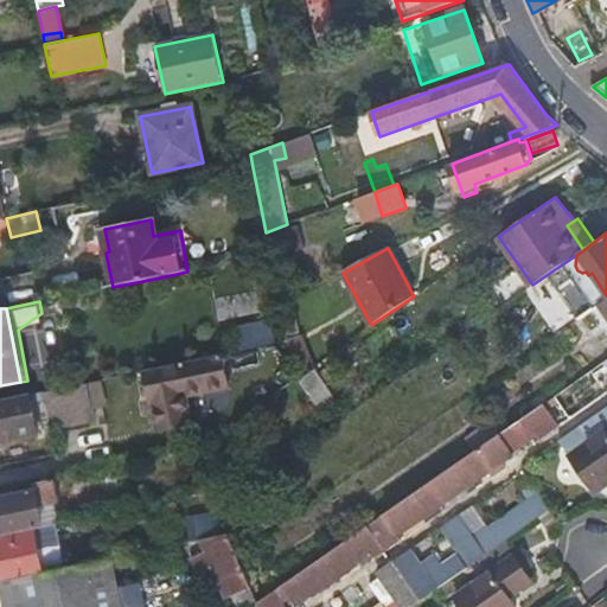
[(223,357),(145,372),(149,401),(153,400),(155,413),(160,432),(193,426),(187,396),(229,389),(223,357)]
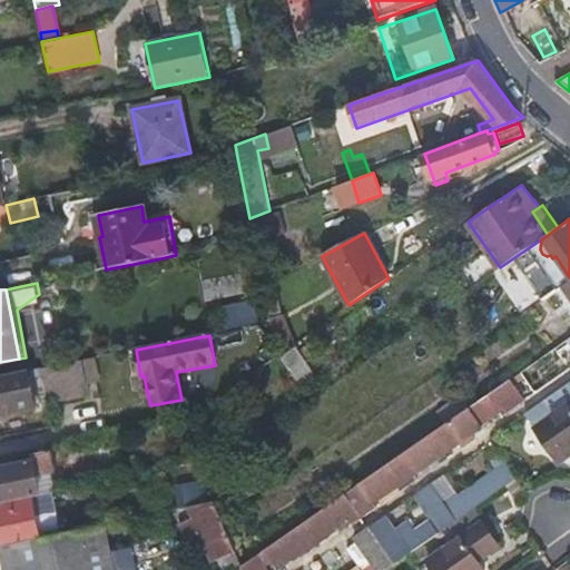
[(298,346),(282,355),(296,383),(313,374),(298,346)]
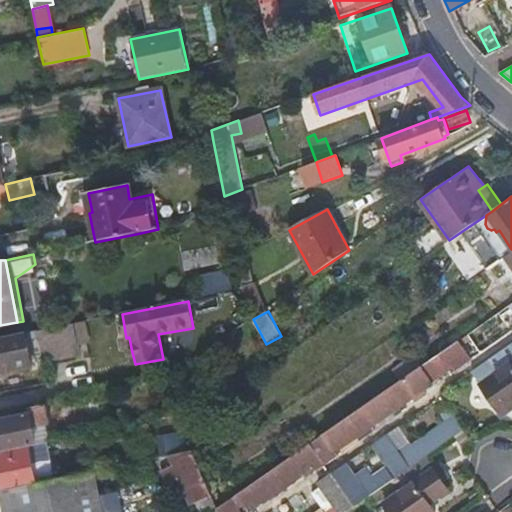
[(80,345),(89,344),(84,321),(54,327),(60,358),(81,353),(80,345)]
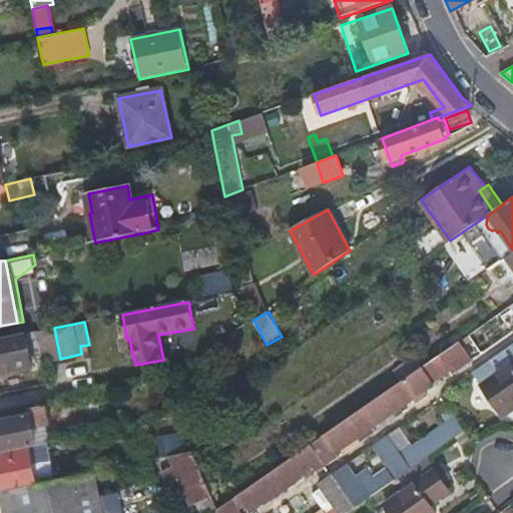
[(45,362),(60,359),(54,328),(43,331),(38,332),(45,362)]
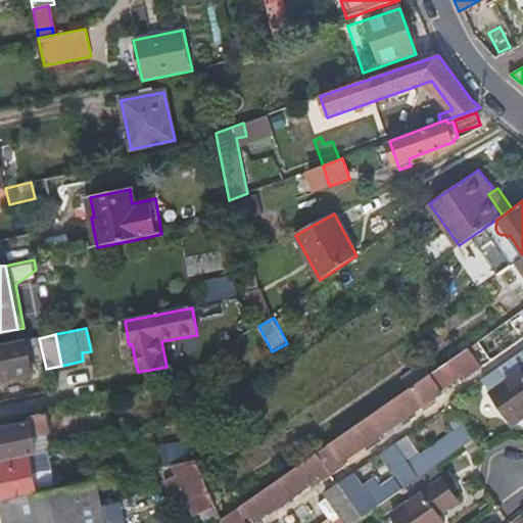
[(25,340),(0,345),(0,381),(31,376),(25,340)]
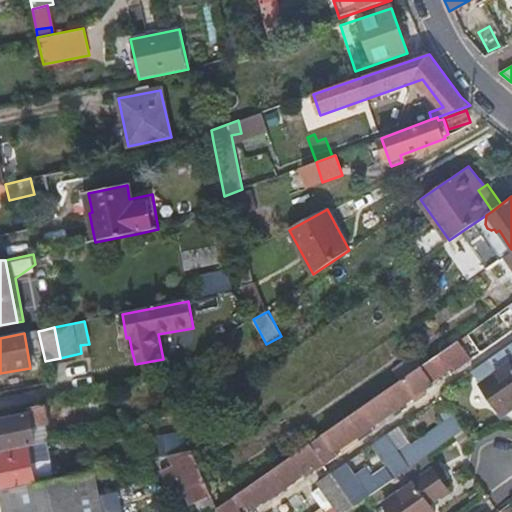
[(310,442),(322,460),(324,463),(336,455),(334,450),(340,445),(345,450),(368,434),(365,429),(382,417),(389,412),(393,417),(401,411),(397,407),(411,397),(415,401),(424,394),(422,390),(432,383),(430,381),(452,364),(455,369),(468,360),(456,341),(428,360),(398,381),(310,442)]
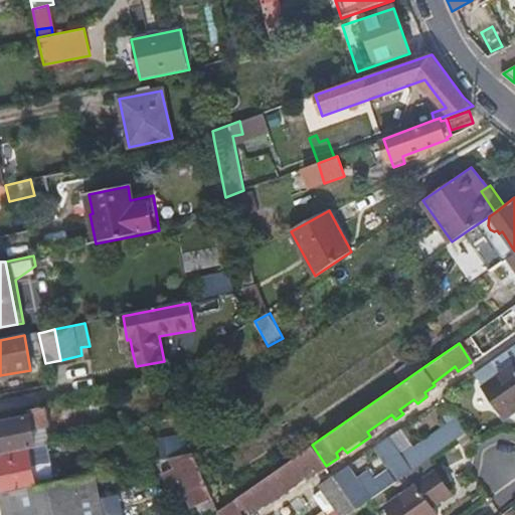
[(499,408),(514,396),(514,343),(474,372),(499,408)]
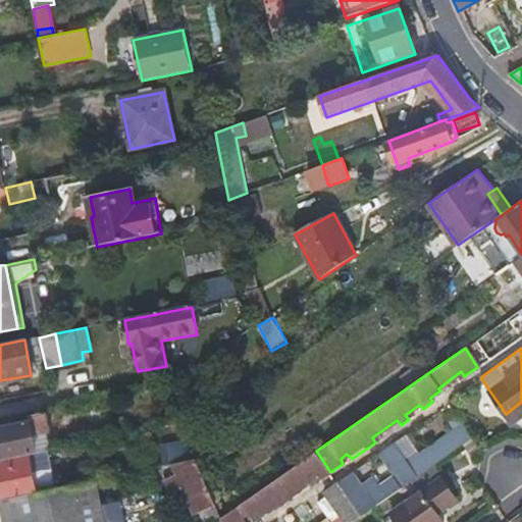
[(406,388),(436,367),(429,357),(400,377),(406,388)]
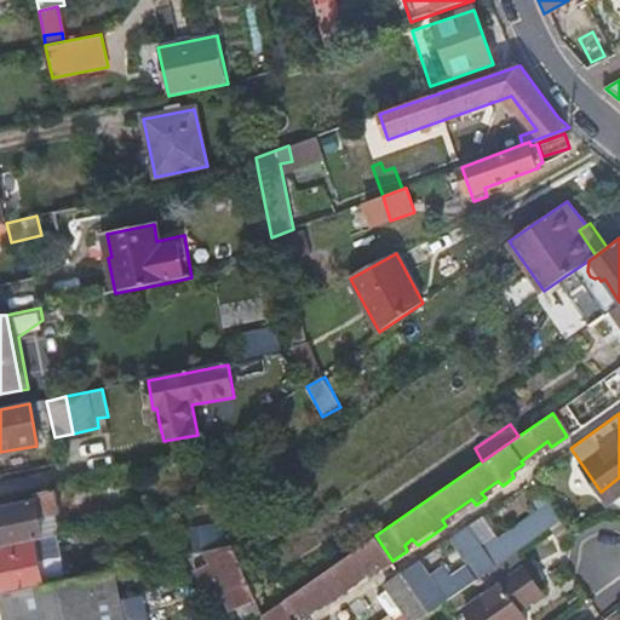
[(619,477),(601,492),(608,501),(619,492),(619,477)]
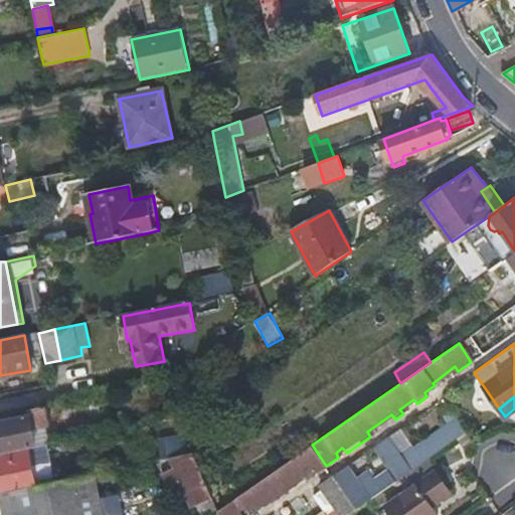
[(340,424),(364,407),(357,397),(333,413),(340,424)]
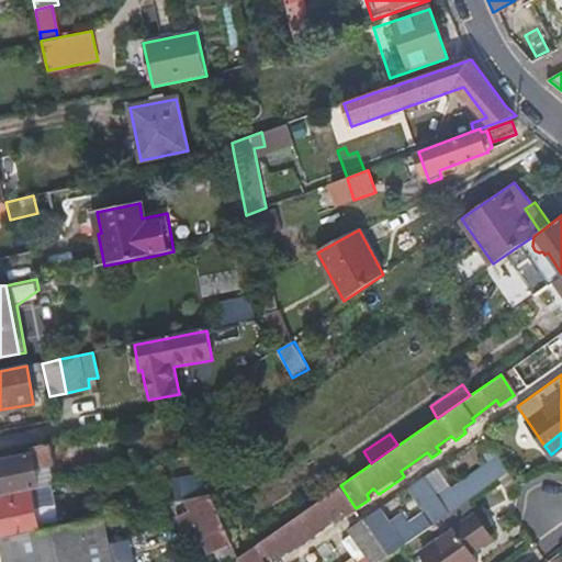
[(49,444),(30,448),(31,456),(0,461),(0,495),(31,489),(38,487),(35,468),(53,464),(49,444)]
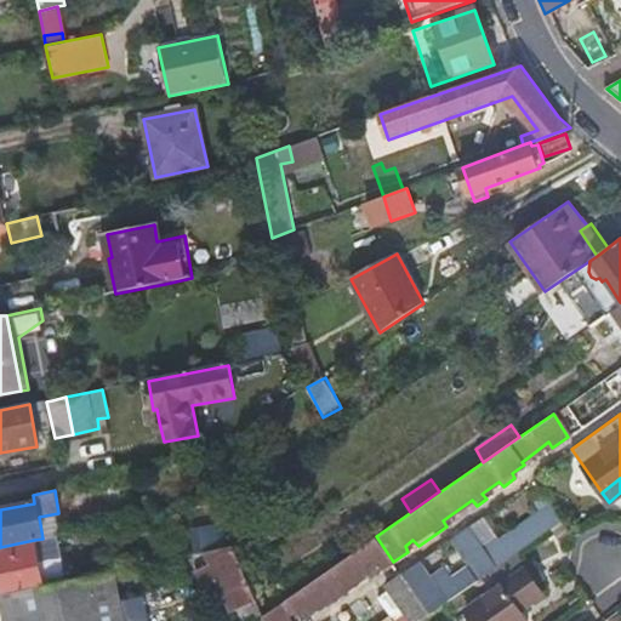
[(512,554),(563,519),(548,499),(516,520),(518,524),(500,537),(512,554)]
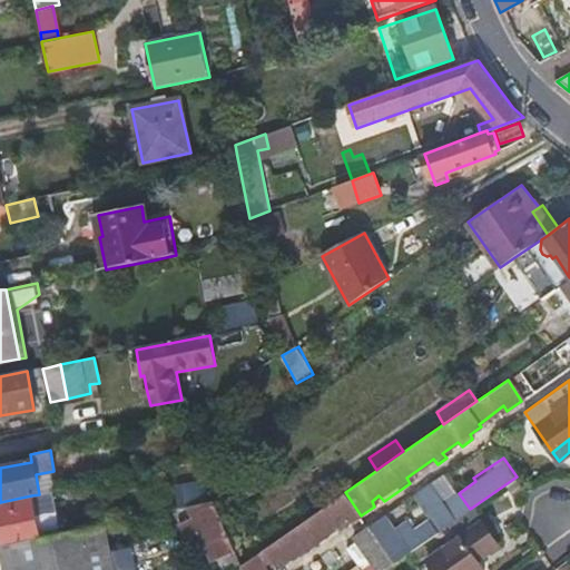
[(433,459),(425,464),(430,469),(438,464),(433,459)]
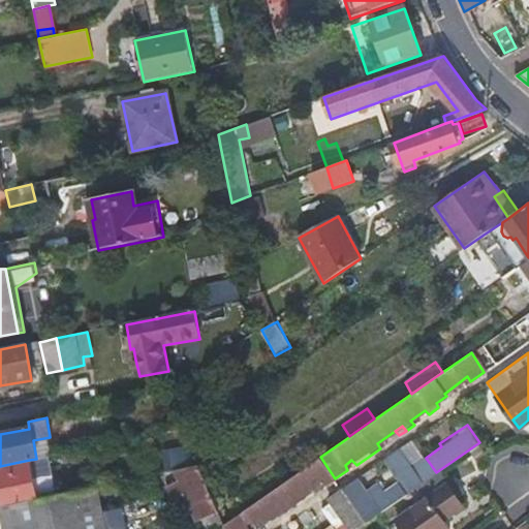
[(197,465),(190,446),(165,452),(169,471),(174,469),(197,465)]
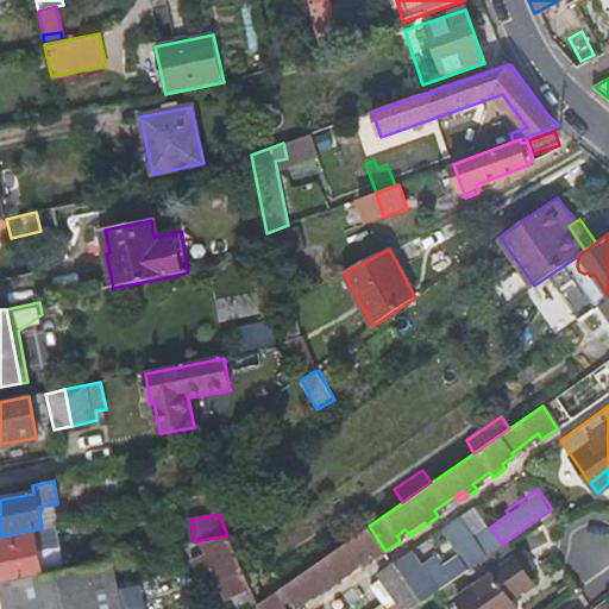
[(391,560),(420,601),(487,554),(471,533),(459,515),(452,519),(464,535),(454,544),(458,551),(427,573),(409,547),(391,560)]
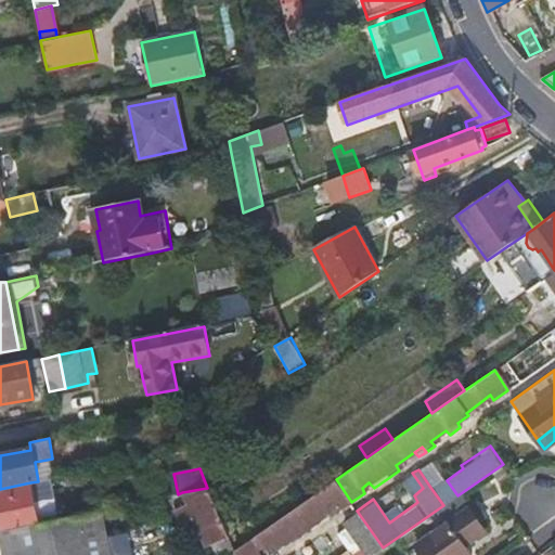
[(443,505),(457,495),(447,480),(444,476),(429,486),(443,505)]
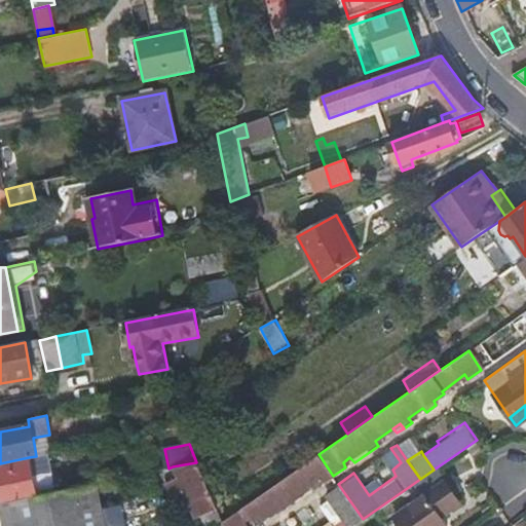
[(0,503),(2,503),(36,496),(48,493),(53,492),(57,492),(47,453),(36,456),(29,457),(0,463),(0,503)]
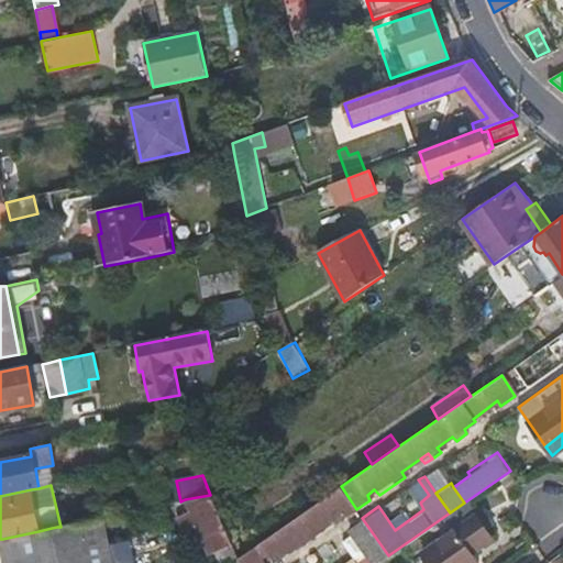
[(275,531),(260,542),(273,562),(284,556),(282,552),(329,519),(332,522),(354,506),(341,486),(319,501),(320,504),(277,533),(275,531)]
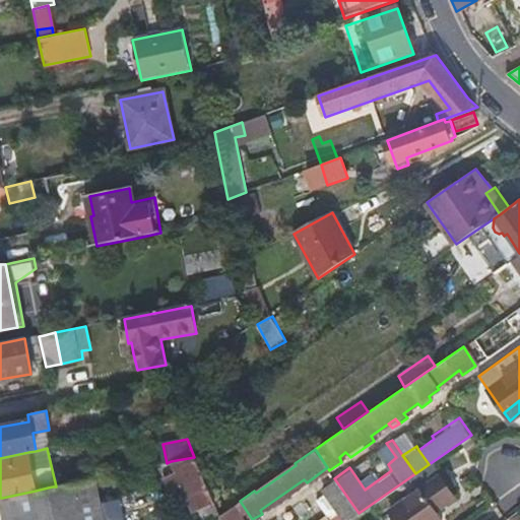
[(198,510),(214,504),(202,475),(194,457),(171,461),(176,471),(164,477),(169,491),(181,485),(192,512),(198,510)]
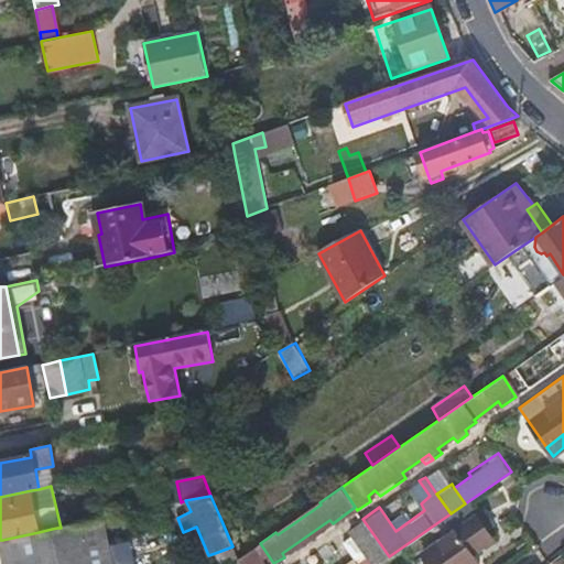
[(424,551),(432,563),(479,563),(480,563),(474,554),(495,539),(488,529),(496,523),(485,509),(424,551)]
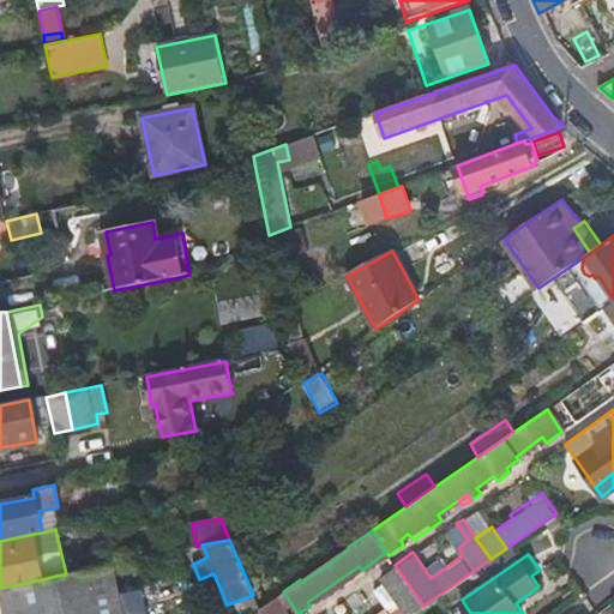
[(0,588),(0,597),(2,613),(121,613),(112,564),(76,572),(66,575),(62,575),(56,576),(42,579),(2,588),(0,588)]
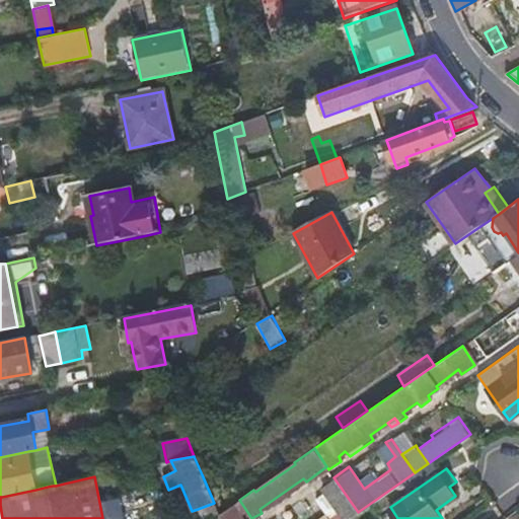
[(321,486),(344,518),(347,518),(358,512),(334,477),(321,486)]
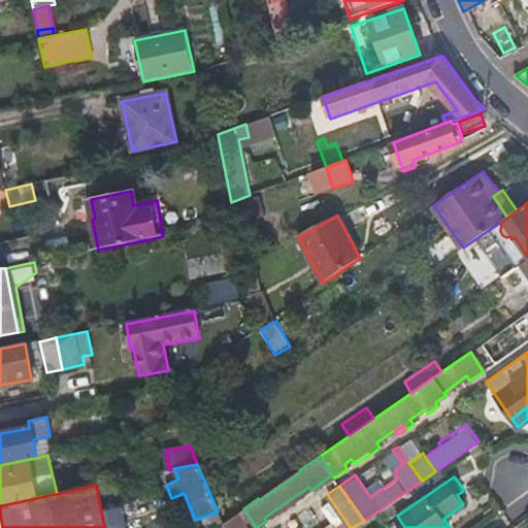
[(225,527),(223,523),(220,515),(218,512),(201,518),(204,527),(225,527)]
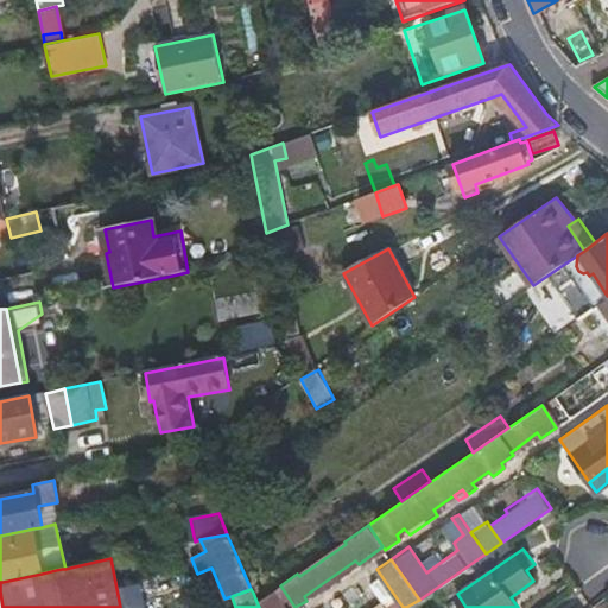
[(282,607),(273,589),(257,602),(259,607),(282,607)]
